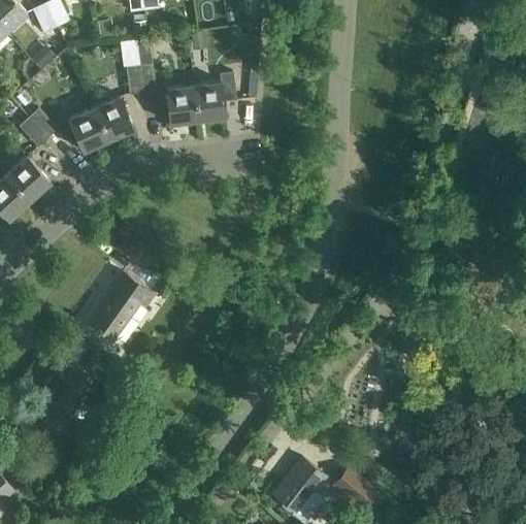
[(0,0),(0,25),(6,33),(28,12),(14,0),(0,0)]
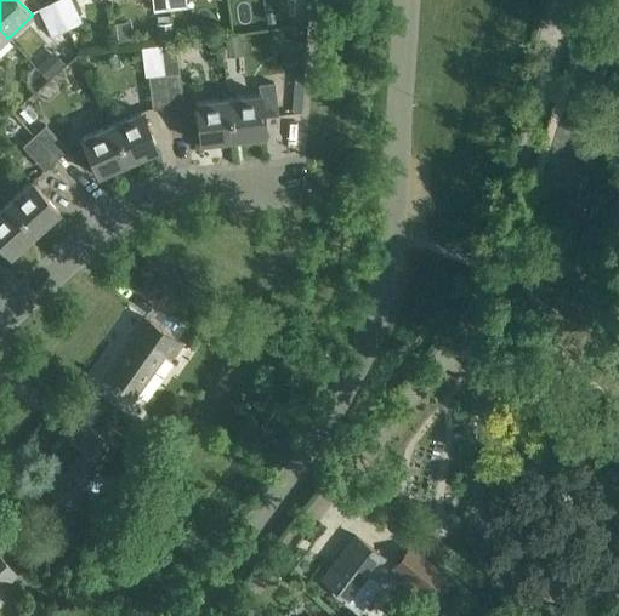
[(62,0),(54,4),(67,32),(81,24),(69,0),(62,0)]
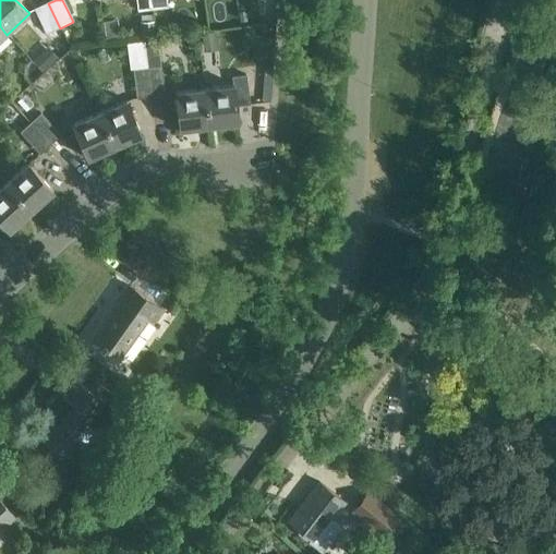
[(150,0),(136,0),(139,12),(153,10),(150,0)]
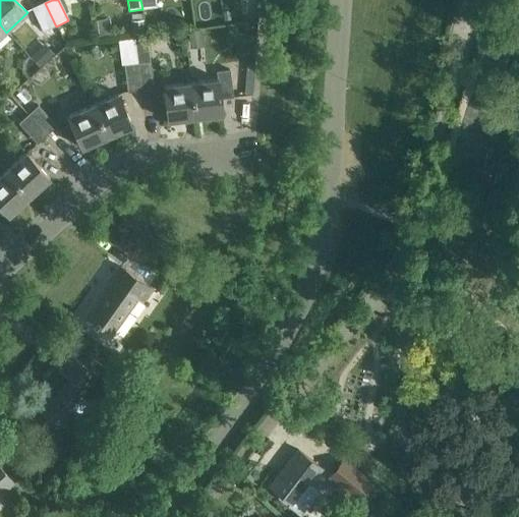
[(140,0),(142,9),(157,7),(155,0),(140,0)]
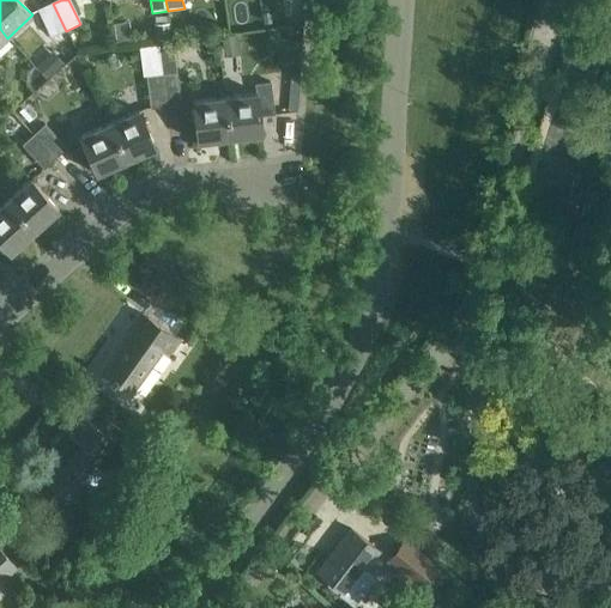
[(52,38),(66,31),(53,4),(38,11),(52,38)]
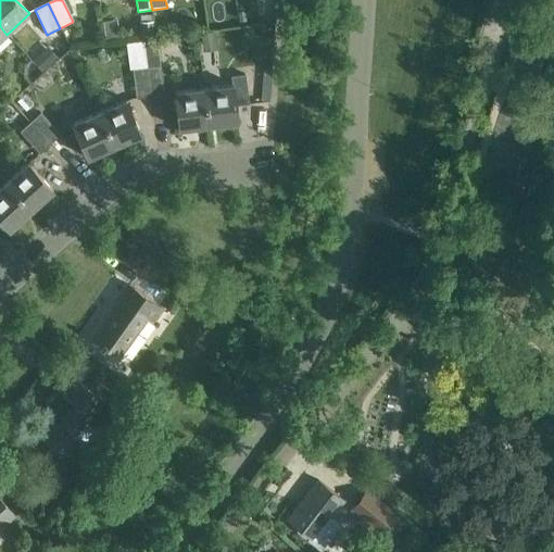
[(147,69),(151,99),(164,97),(161,67),(147,69)]
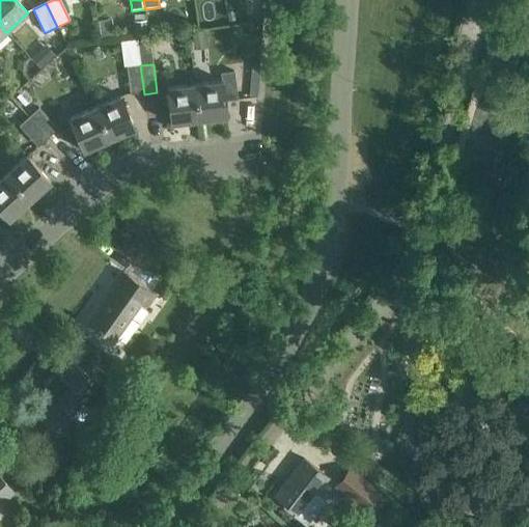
[(131,95),(144,94),(140,65),(128,67),(131,95)]
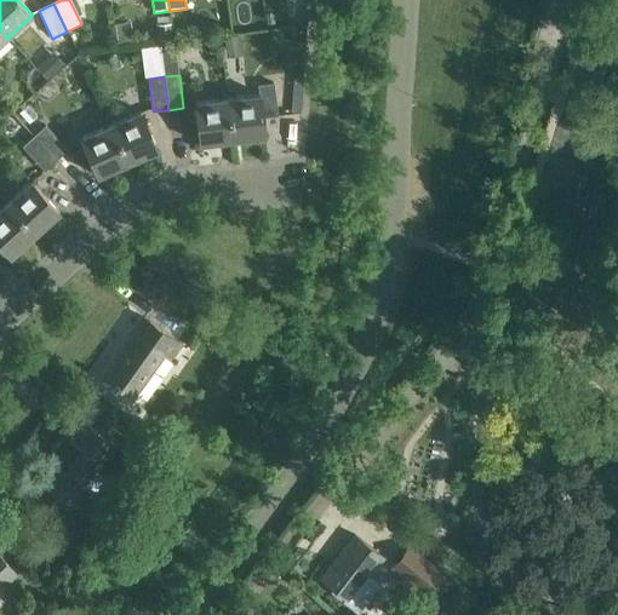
[(227,102),(233,142),(264,138),(262,120),(278,118),(273,85),(258,86),(259,98),(227,102)]
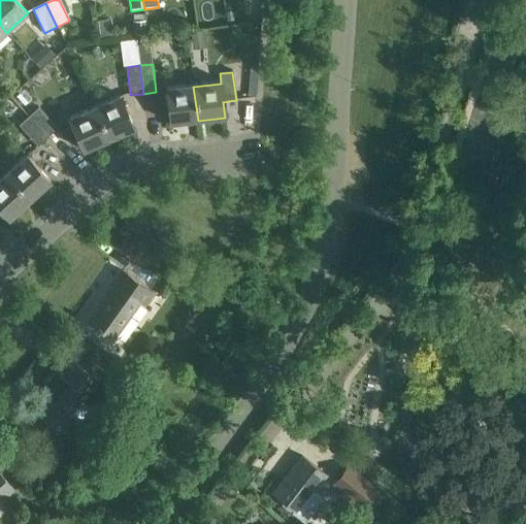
[(170,124),(198,121),(193,87),(166,90),(170,124)]
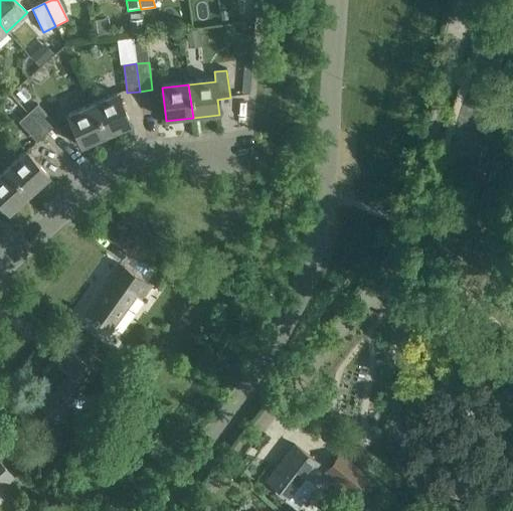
[(91,106),(105,137),(130,126),(116,94),(91,106)]
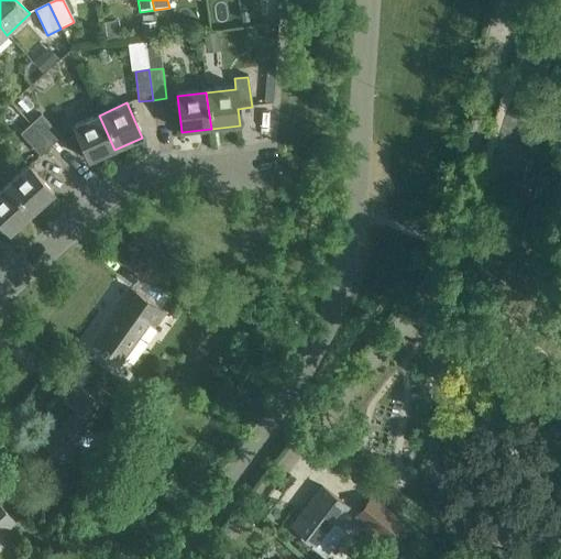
[(88,162),(114,150),(99,116),(73,128),(88,162)]
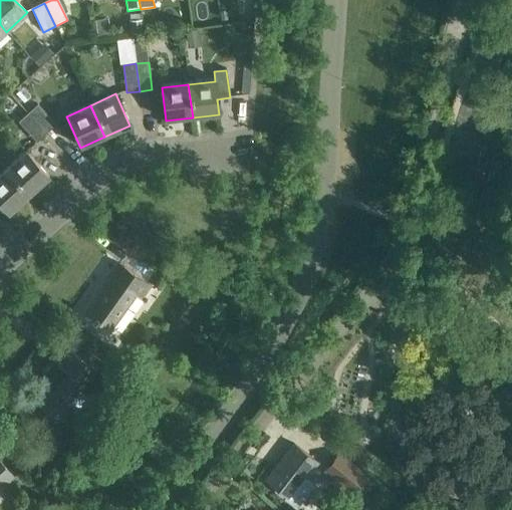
[(28,114),(46,135),(56,126),(37,106),(28,114)]
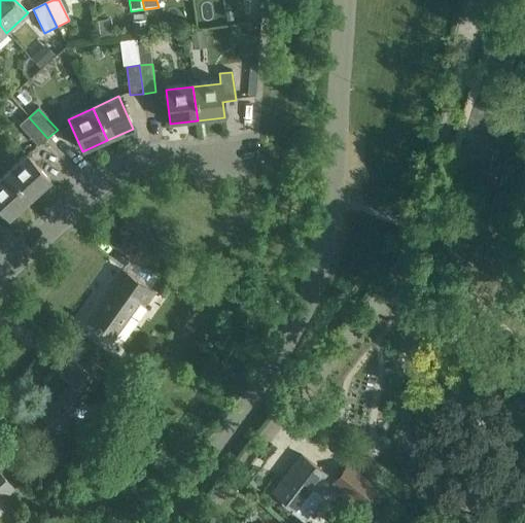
[(38,147),(47,138),(29,117),(20,126),(38,147)]
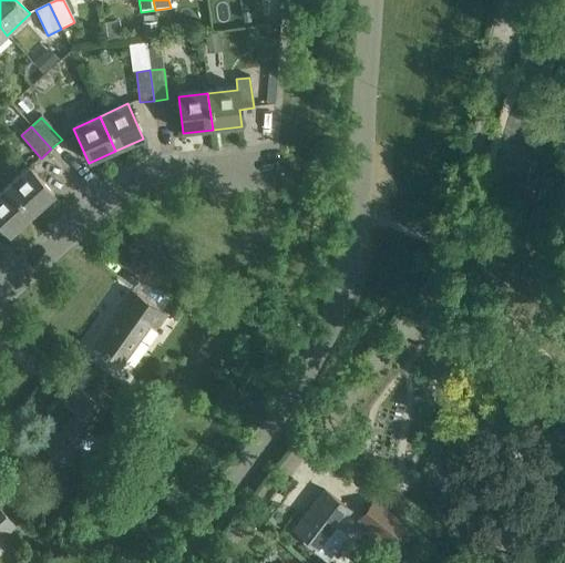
[(7,187),(31,215),(53,196),(28,169),(7,187)]
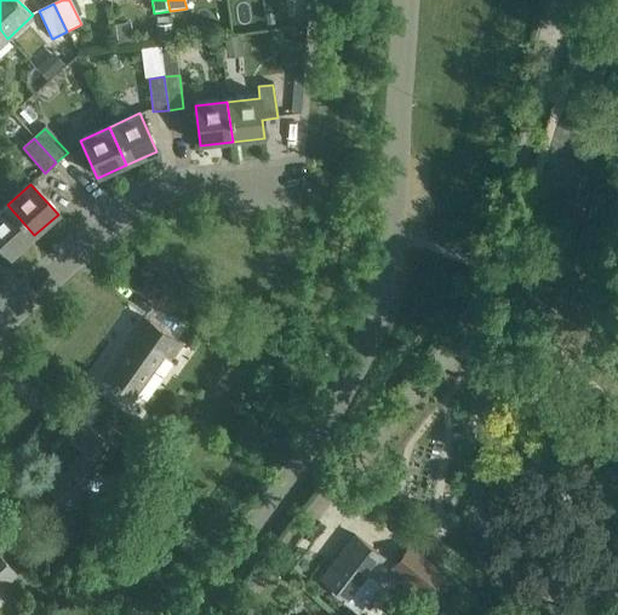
[(0,245),(11,257),(34,235),(7,205),(0,211),(0,245)]
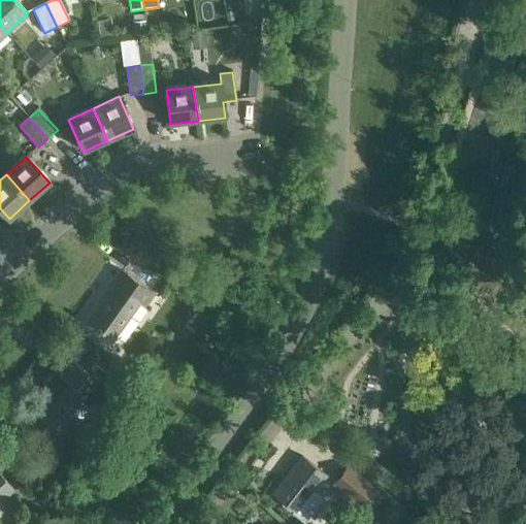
[(139,304),(145,309),(155,296),(124,274),(89,324),(113,340),(139,304)]
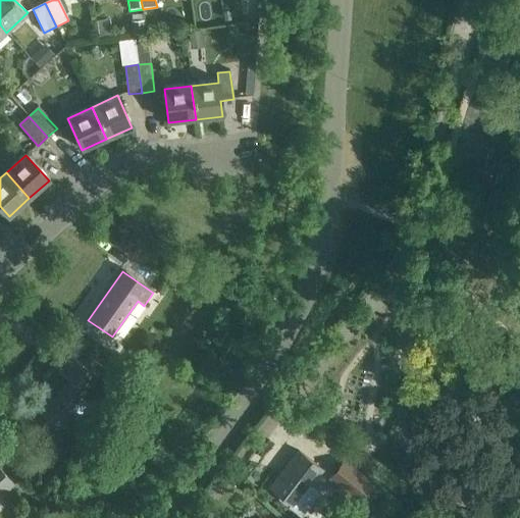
[(27,406),(60,429),(98,377),(64,354),(56,364),(73,377),(56,402),(38,390),(27,406)]
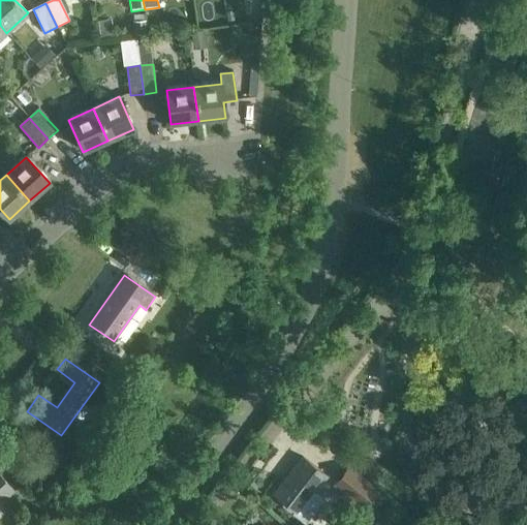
[(295,515),(306,524),(308,524),(326,501),(315,493),(328,479),(304,460),(276,497),(296,513),(295,515)]
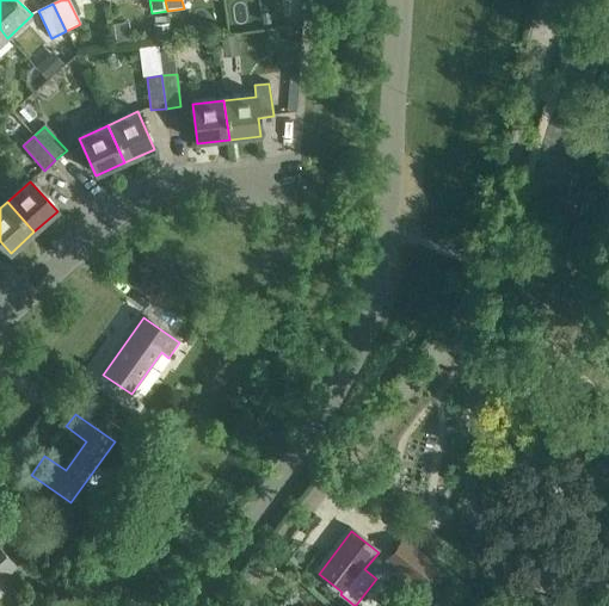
[(0,580),(2,583),(17,570),(0,551),(0,580)]
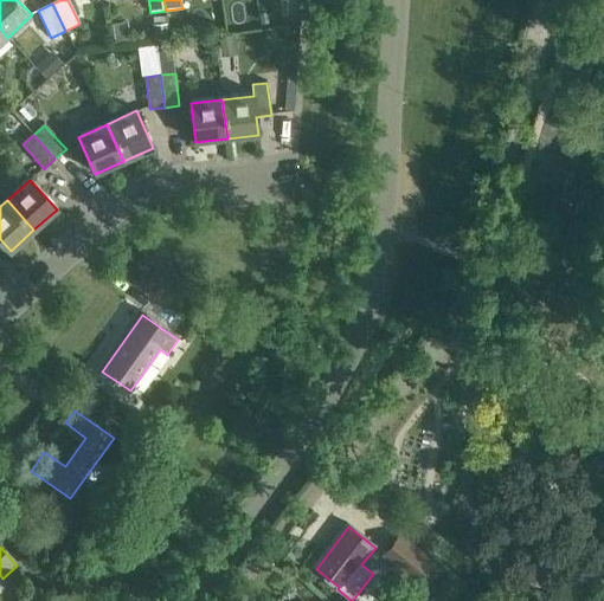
[(405,550),(397,562),(421,581),(428,568),(405,550)]
